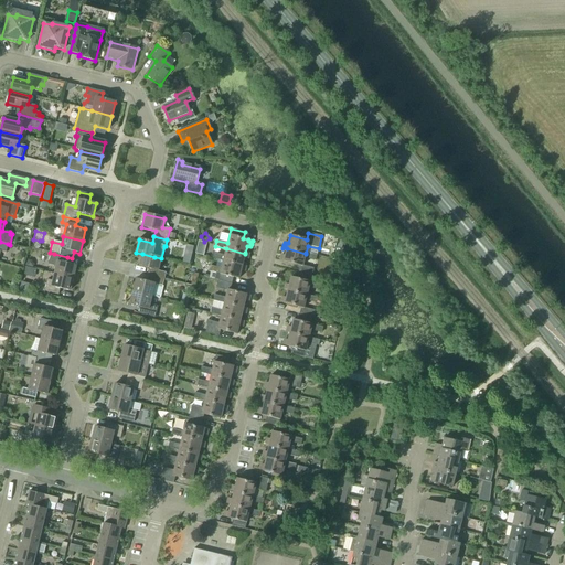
[(245,254),(226,248),(224,256),(213,253),(212,258),(223,262),(242,267),(243,266),(244,258),(247,259),(247,256),(248,257),(249,254),(245,253),(245,254)]
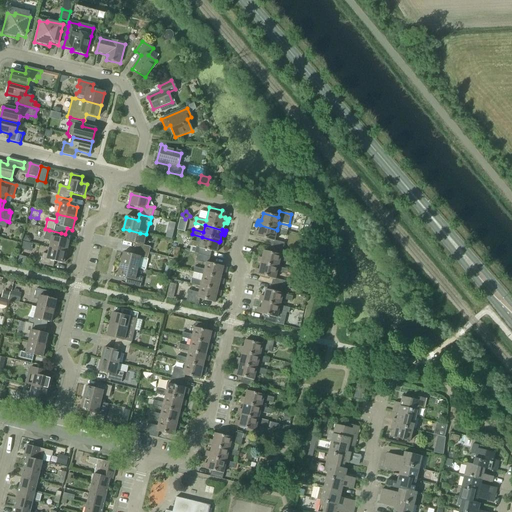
[(260,225),(258,232),(255,231),(255,234),(254,234),(253,236),(257,237),(272,241),(270,247),(282,250),(284,244),(274,241),(276,234),(286,237),(287,232),(277,229),(277,230),(260,225)]
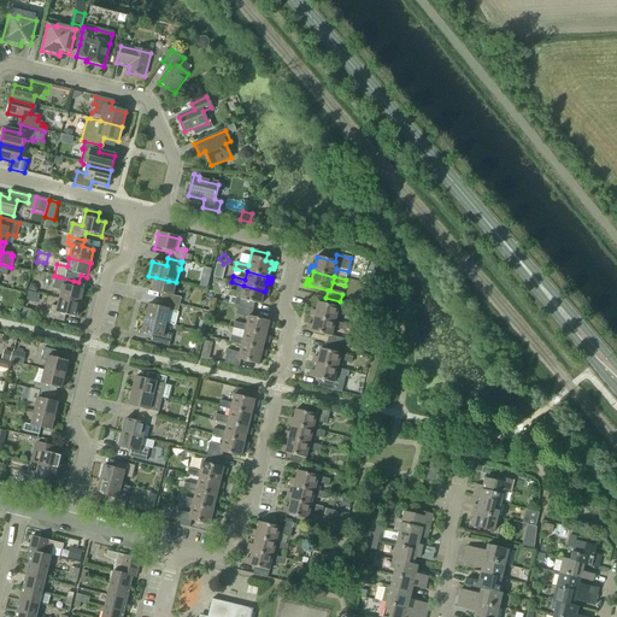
[(74,281),(59,277),(57,285),(63,286),(59,299),(80,304),(83,291),(72,288),(74,281)]
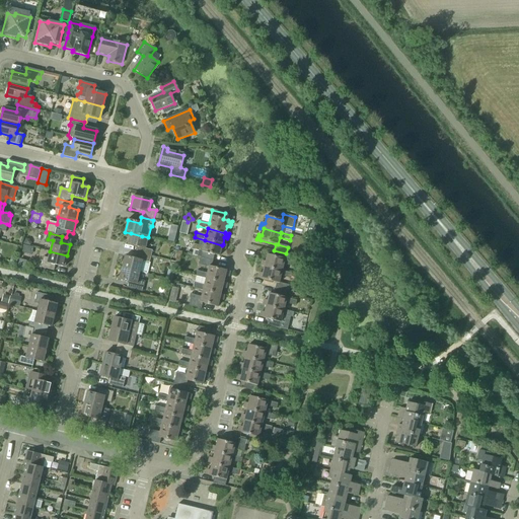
[(131,233),(128,245),(140,248),(138,253),(151,256),(152,251),(145,249),(148,237),(142,236),(131,233)]
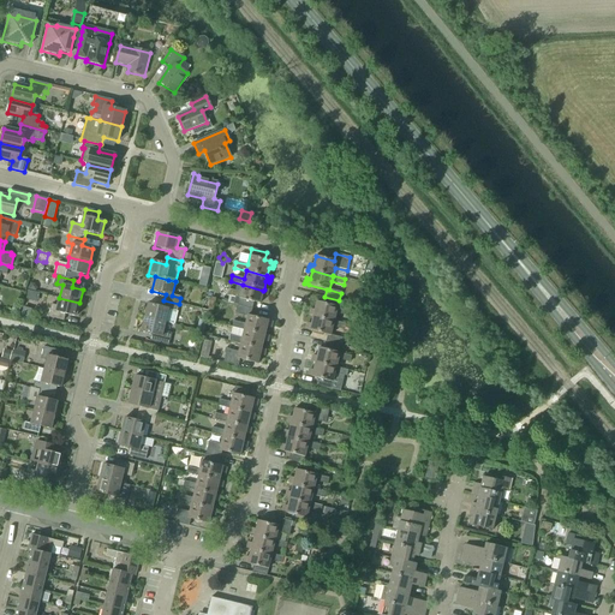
[(263,291),(243,285),(240,292),(230,290),(227,296),(239,298),(237,308),(252,311),(254,303),(261,304),(262,296),(266,297),(267,293),(268,293),(268,291),(264,290),(263,291)]
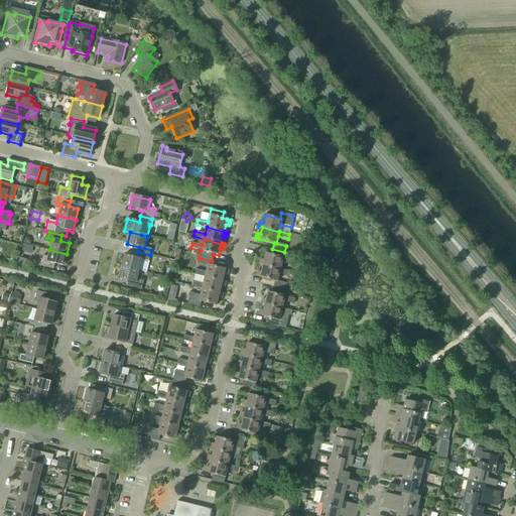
[(284,252),(272,249),(271,255),(265,253),(264,260),(261,260),(260,262),(259,262),(259,265),(262,266),(262,265),(280,270),(282,263),(291,265),(293,260),(283,258),(284,252)]
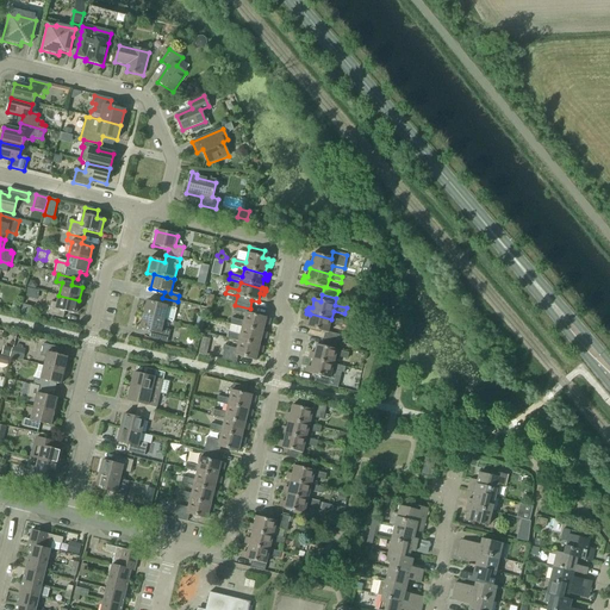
[(79,300),(58,296),(56,304),(51,303),(48,315),(63,318),(64,312),(75,315),(79,300)]
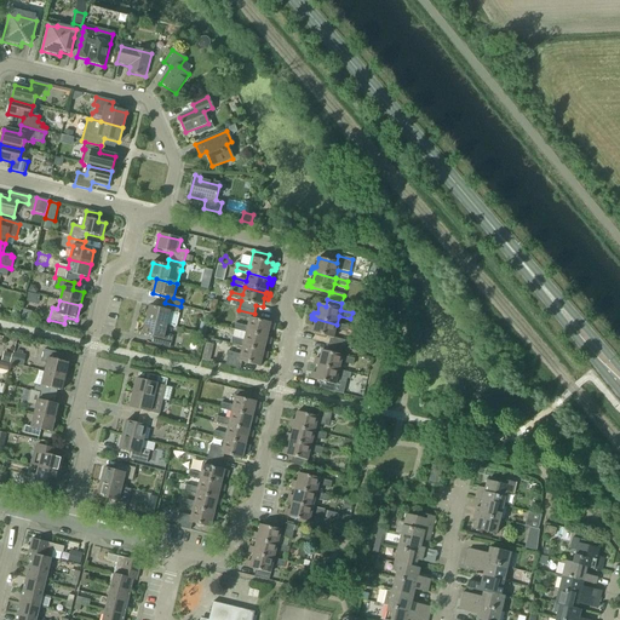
[(181,306),(165,303),(164,310),(149,306),(145,321),(166,326),(170,313),(178,314),(181,306)]
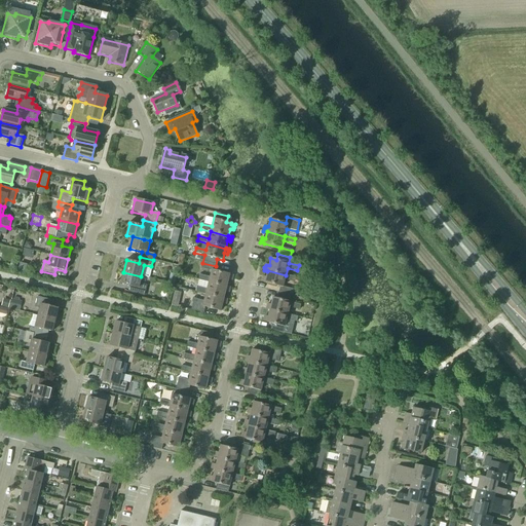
[(216,266),(202,263),(201,268),(212,270),(210,277),(199,275),(198,280),(209,283),(209,284),(226,288),(226,287),(228,280),(231,280),(231,278),(232,278),(233,275),(229,274),(214,270),(216,266)]
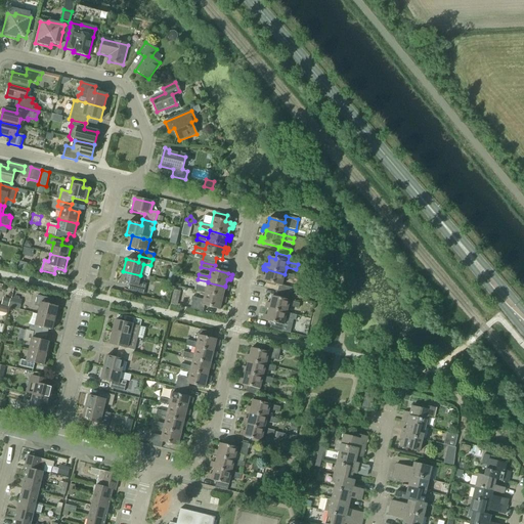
[(266,269),(266,270),(265,276),(262,275),(262,278),(261,278),(260,280),(264,281),(263,282),(279,286),(277,292),(290,295),(292,289),(281,286),(284,279),(294,281),(295,276),(285,274),(266,269)]
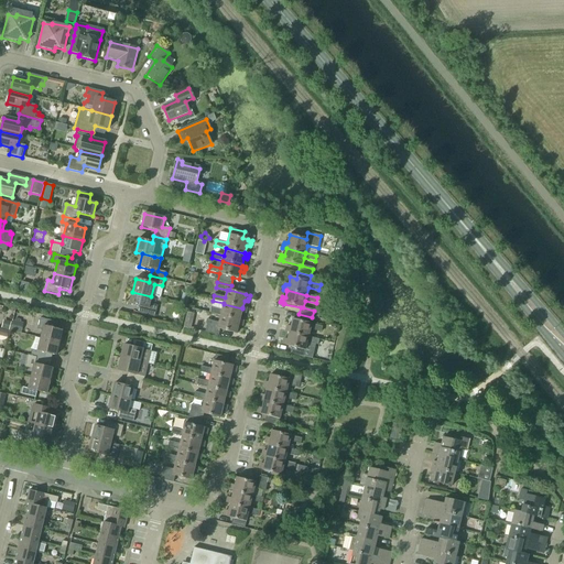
[(151,296),(132,292),(129,304),(142,307),(141,314),(154,317),(156,306),(150,305),(151,296)]
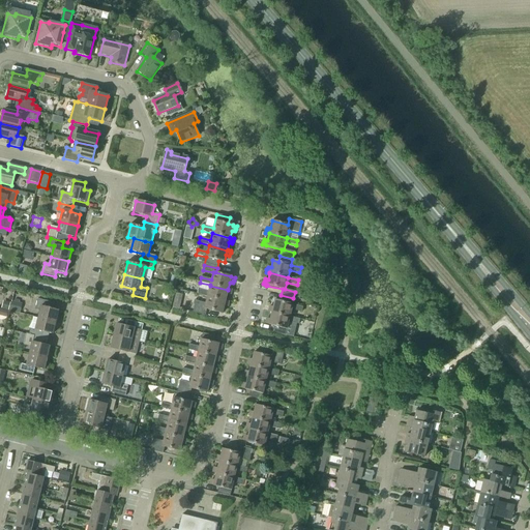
[(228,290),(210,286),(208,292),(198,289),(197,294),(207,297),(225,301),(226,301),(227,294),(230,295),(230,292),(231,293),(232,290),(228,289),(228,290)]
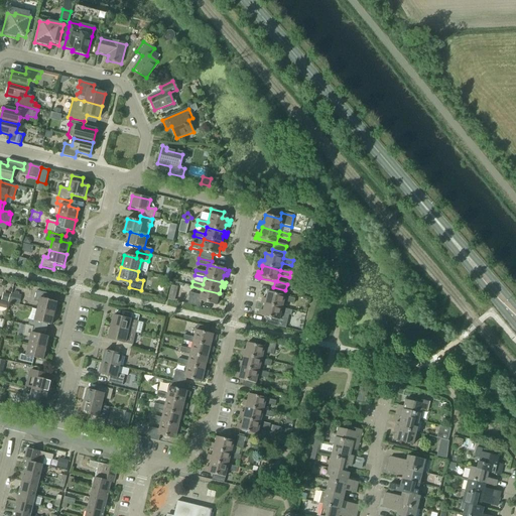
[(285,290),(273,287),(272,293),(267,292),(266,299),(263,298),(262,301),(261,301),(261,303),(264,304),(282,308),(283,301),(293,304),(295,299),(285,296),(284,296),(285,290)]
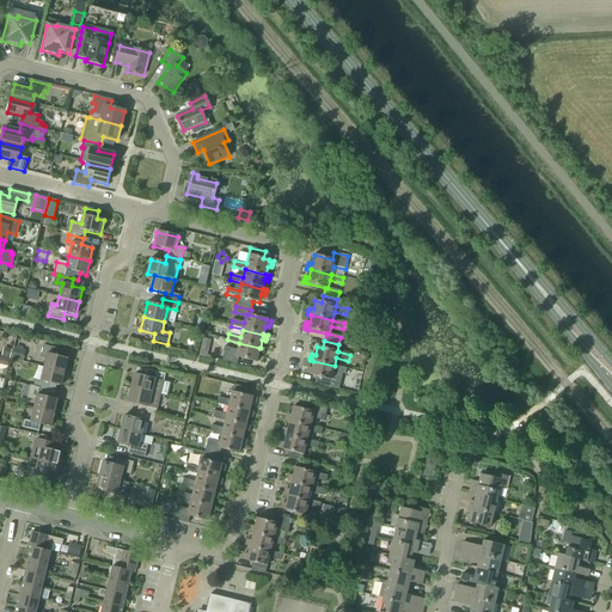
[(259,348),(239,343),(237,350),(226,348),(222,361),(237,365),(239,357),(257,362),(258,354),(262,354),(263,352),(264,352),(264,349),(261,348),(259,348)]
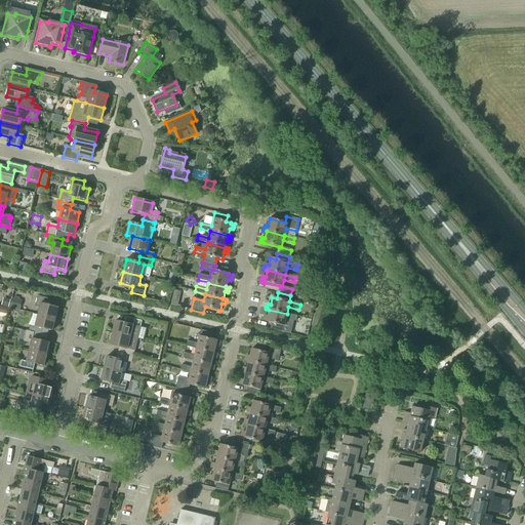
[(53,300),(42,297),(37,296),(35,308),(39,309),(38,316),(55,320),(58,308),(52,307),(53,300)]
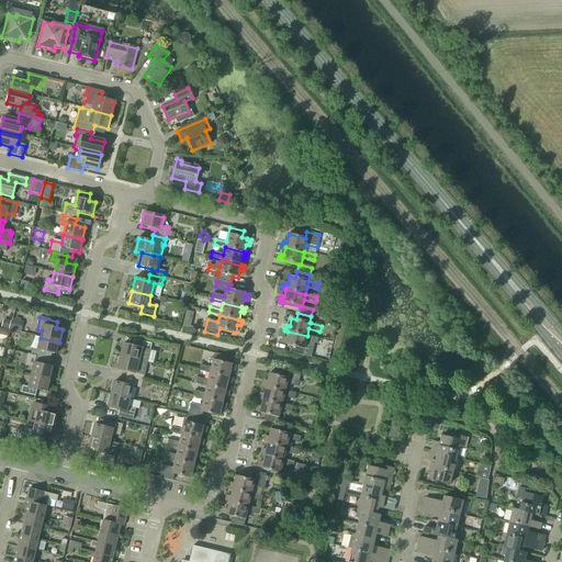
[(3,319),(1,327),(9,329),(11,322),(3,319)]
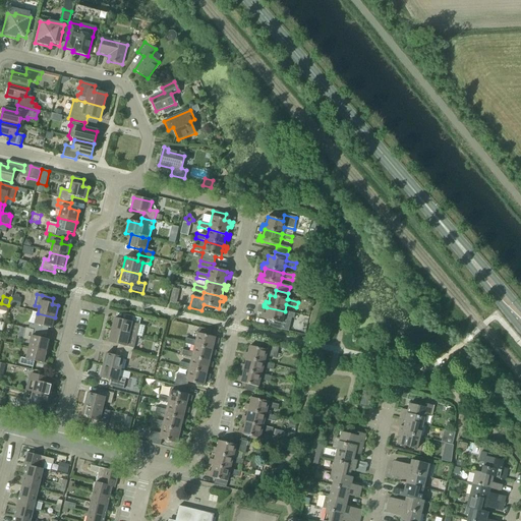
[(18,299),(13,298),(12,298),(10,306),(17,308),(19,300),(18,299)]
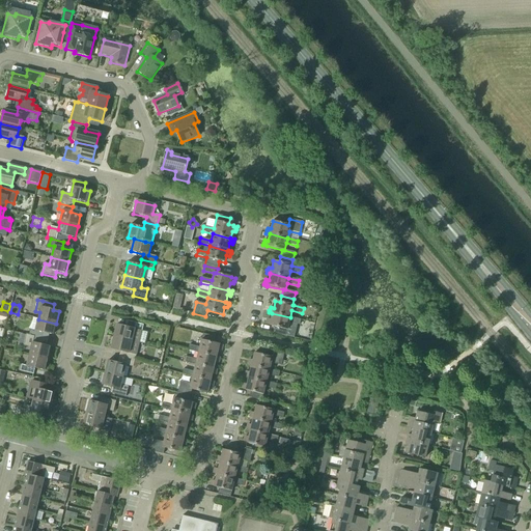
[(272,313),(271,320),(268,319),(267,322),(266,322),(266,325),(269,326),(275,327),(273,333),(285,336),(289,323),(299,326),(301,320),(290,317),(272,313)]
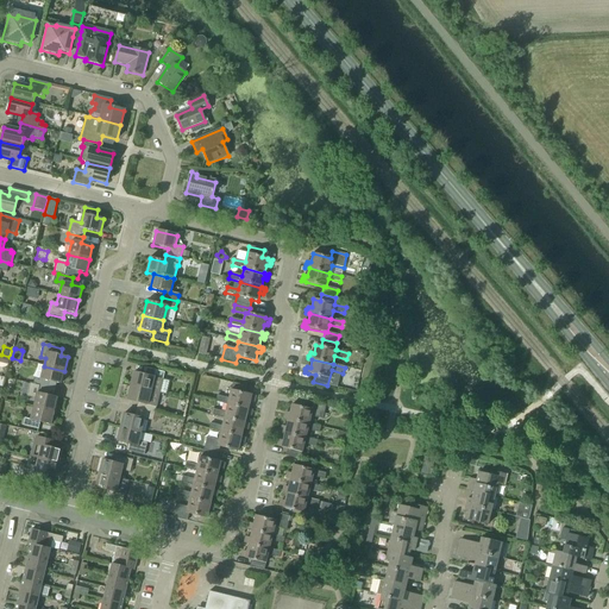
[(64,371),(44,366),(41,380),(35,378),(33,385),(48,389),(50,382),(61,384),(64,371)]
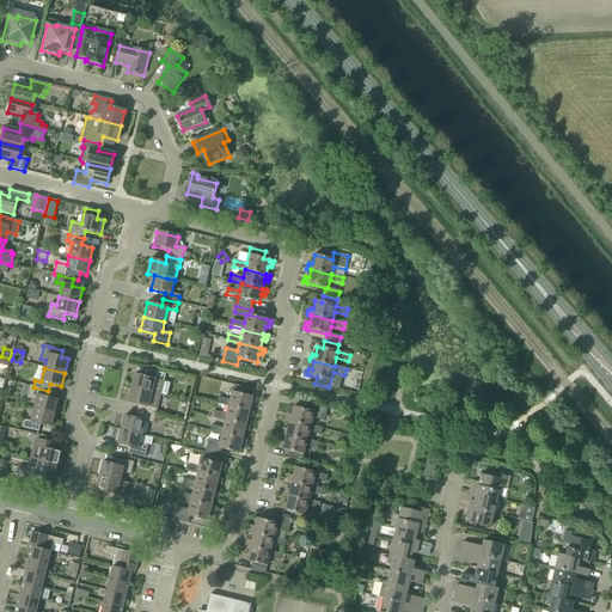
[(134,374),(130,389),(160,396),(165,374),(151,371),(148,378),(134,374)]
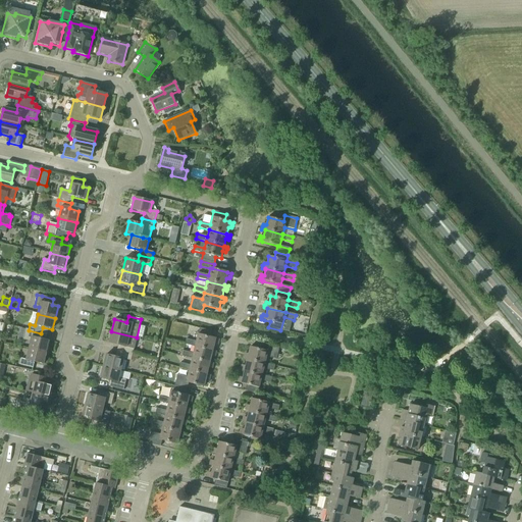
[(212,351),(214,345),(217,345),(217,343),(218,343),(219,340),(215,340),(215,338),(210,337),(212,331),(199,328),(196,342),(186,340),(185,345),(195,347),(212,351)]
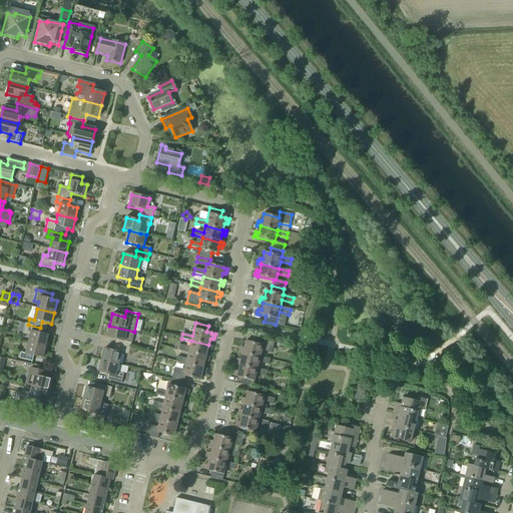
[(40,328),(28,325),(24,324),(21,335),(30,337),(28,343),(45,347),(48,336),(39,334),(40,328)]
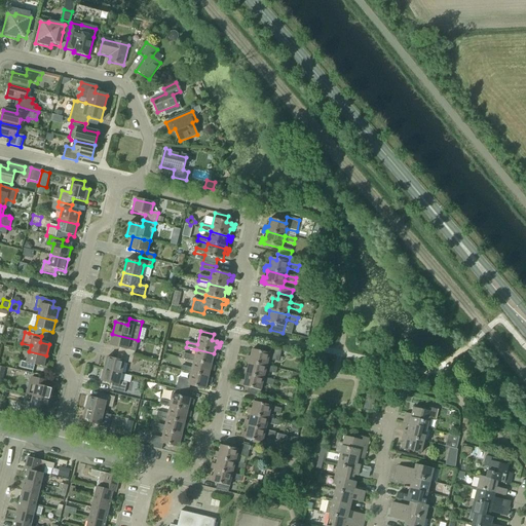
[(138,340),(112,334),(109,346),(122,349),(120,354),(134,358),(138,340)]
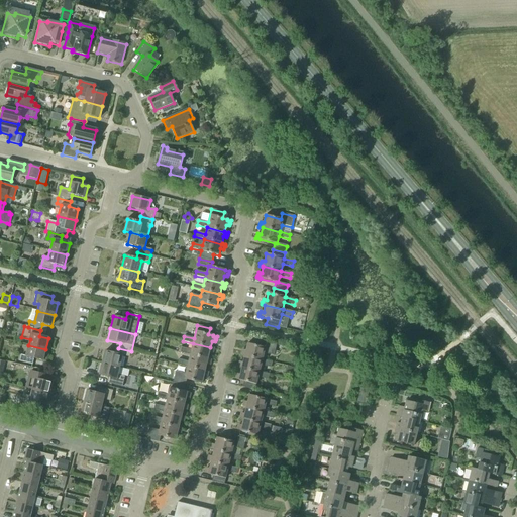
[(262,360),(264,353),(274,356),(277,344),(264,341),(263,347),(247,344),(245,351),(243,350),(242,353),(241,352),(240,355),(244,356),(262,360)]
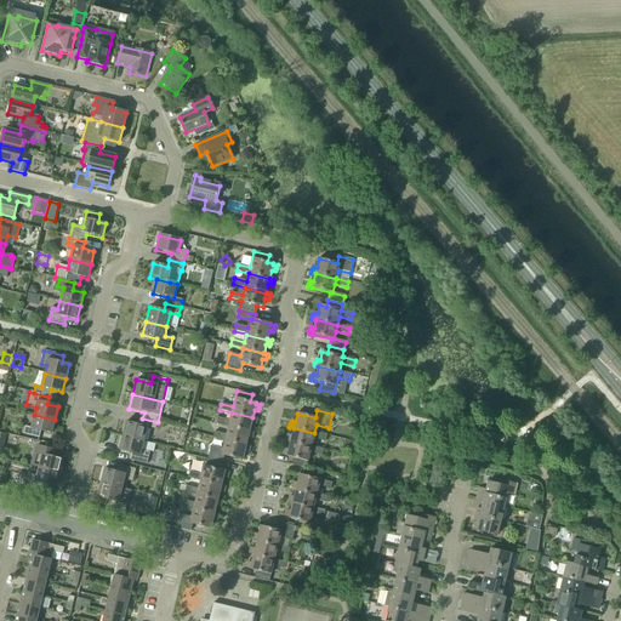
[(232,412),(229,421),(217,417),(216,423),(228,427),(250,432),(251,423),(255,425),(255,421),(256,422),(257,419),(252,417),(232,412)]
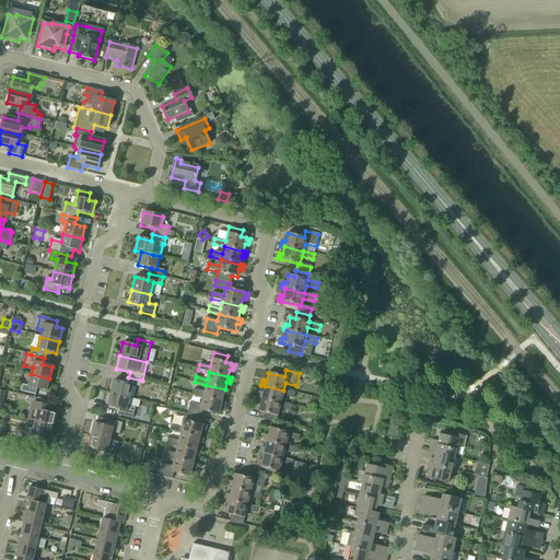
[(49,378),(31,374),(28,386),(23,385),(21,392),(35,395),(37,389),(46,392),(49,378)]
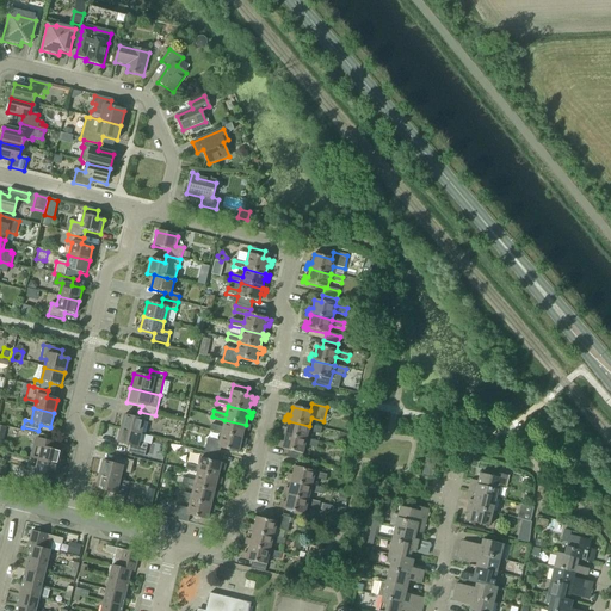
[(124,415),(121,430),(141,434),(144,421),(153,423),(155,415),(140,412),(139,419),(124,415)]
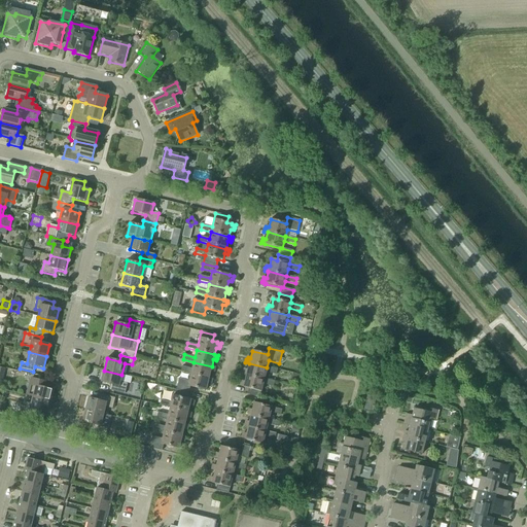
[(194,362),(191,370),(182,366),(180,372),(190,375),(209,379),(210,372),(213,373),(214,370),(215,370),(215,367),(212,366),(194,362)]
